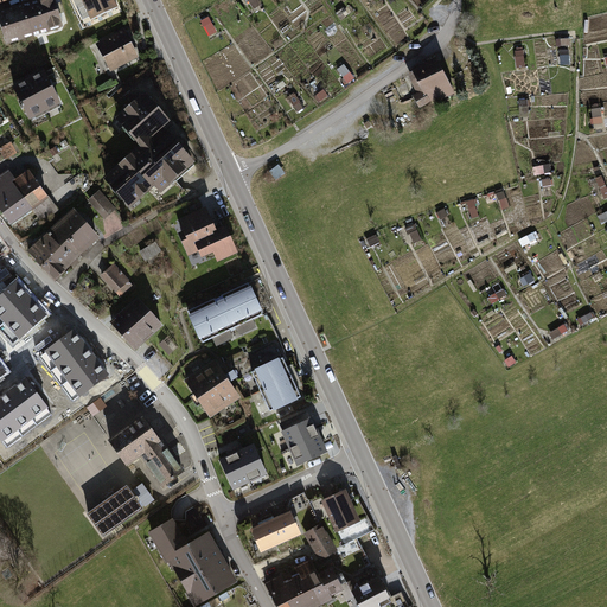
[(38,0),(39,1),(0,13),(0,20),(8,48),(66,29),(56,0),(38,0)]
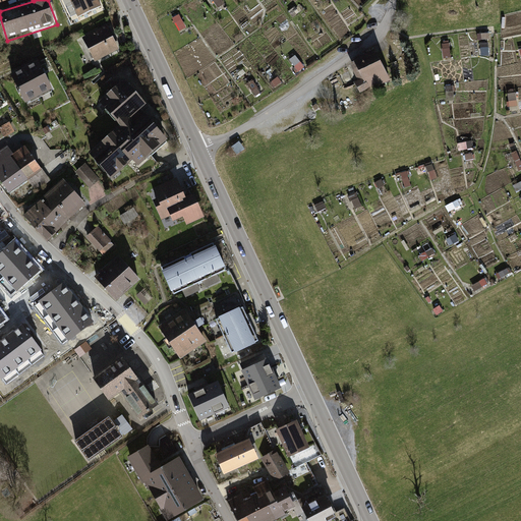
[(179,31),(186,27),(181,15),(174,18),(179,31)]
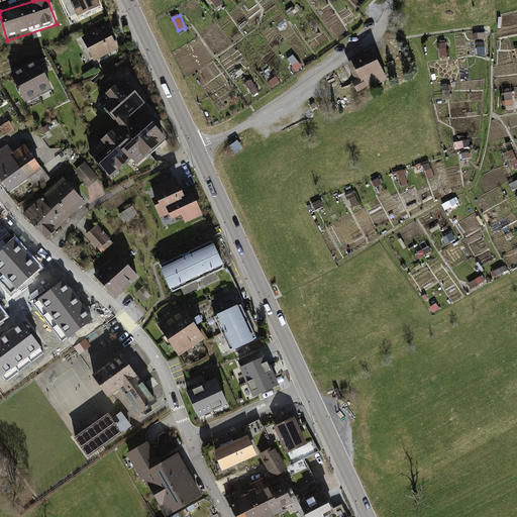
[(106,25),(83,37),(95,62),(119,49),(106,25)]
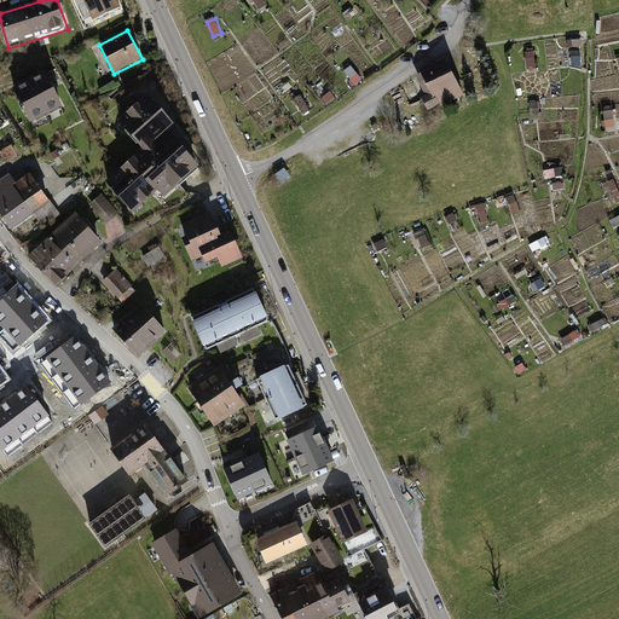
[(574,41),(574,64),(584,64),(584,41),(574,41)]
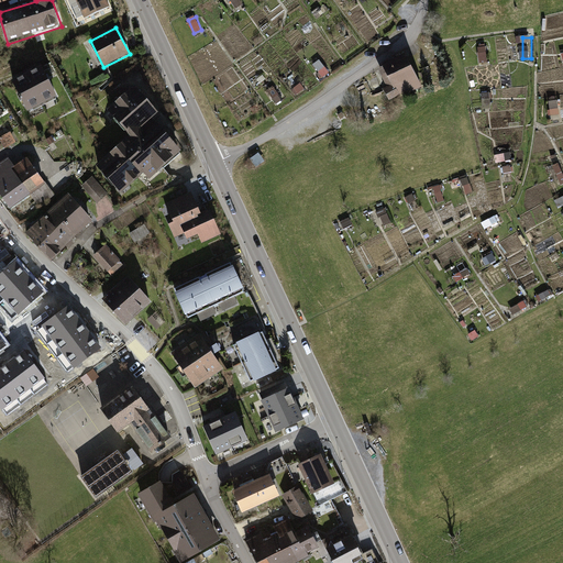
[(406,55),(383,66),(384,68),(379,70),(388,89),(384,90),(390,102),(399,97),(400,100),(422,89),(406,55)]
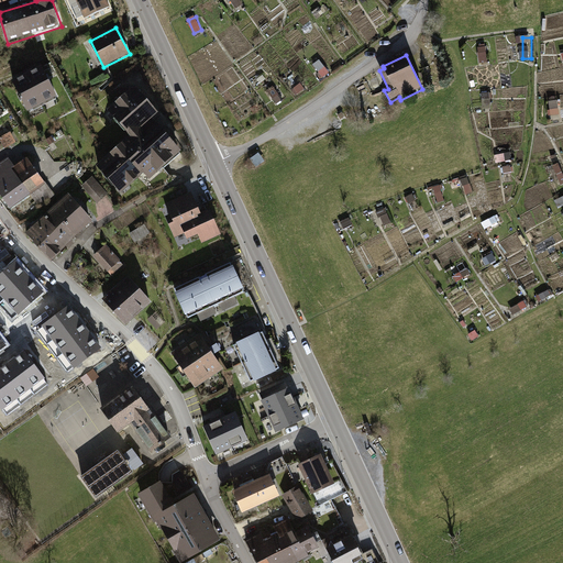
[(44,68),(13,84),(29,112),(58,97),(44,68)]
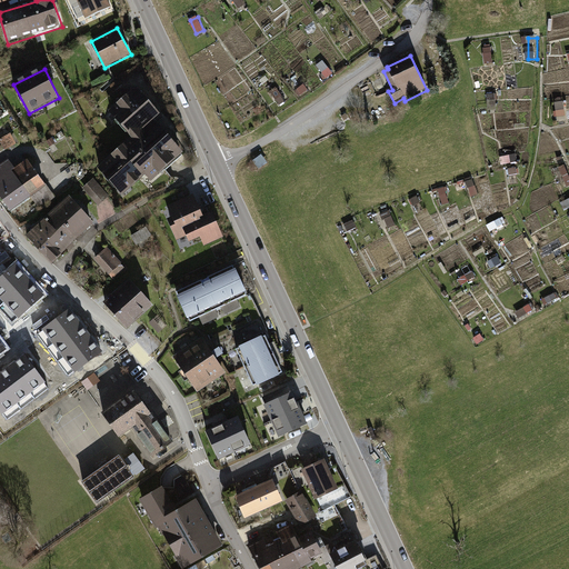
[(160,118),(136,89),(108,113),(131,140),(98,169),(121,197),(146,177),(149,180),(180,153),(155,122),(160,118)]
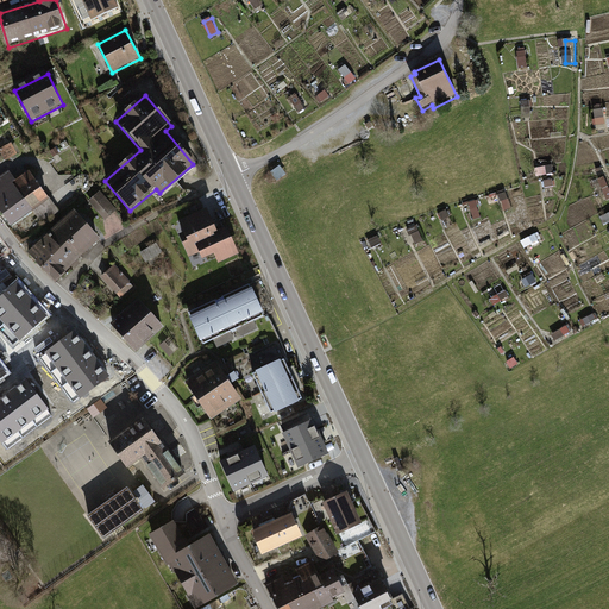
[(10,171),(0,177),(0,212),(12,228),(36,212),(45,225),(61,212),(31,173),(18,182),(10,171)]
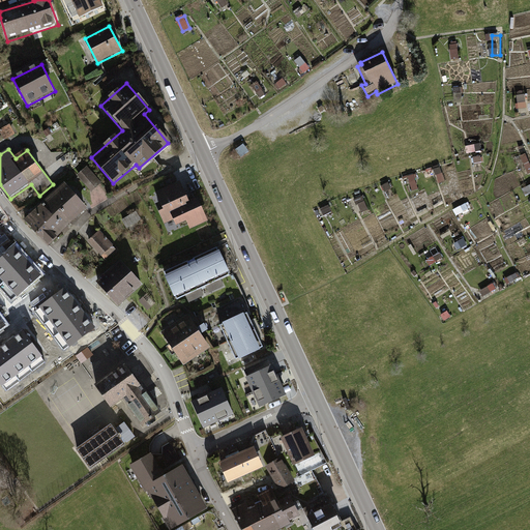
[(102,183),(87,167),(77,176),(93,192),(102,183)]
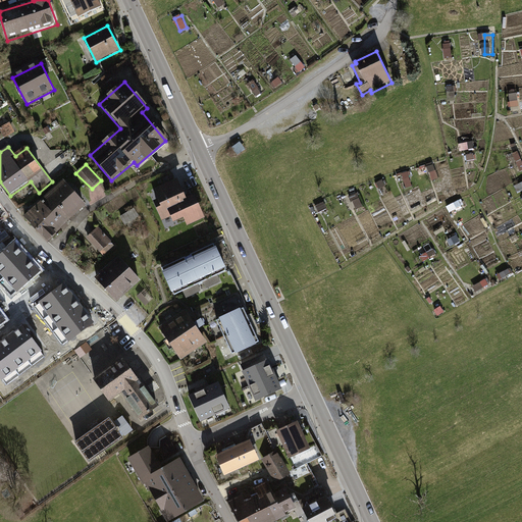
[(64,181),(24,217),(49,244),(87,205),(64,181)]
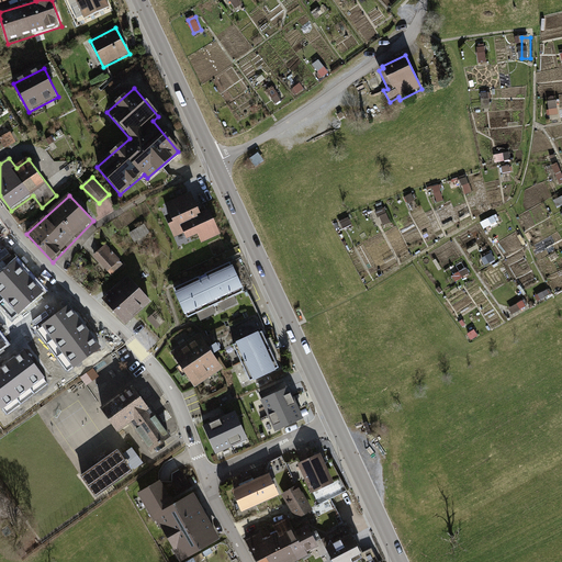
[(190,197),(167,206),(172,218),(167,221),(175,238),(184,234),(188,242),(200,236),(203,244),(218,237),(209,214),(199,218),(190,197)]
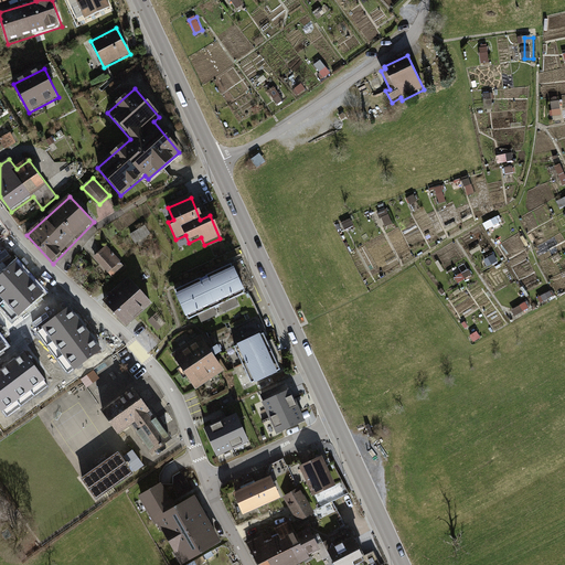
[(148,225),(130,235),(136,245),(153,235),(148,225)]
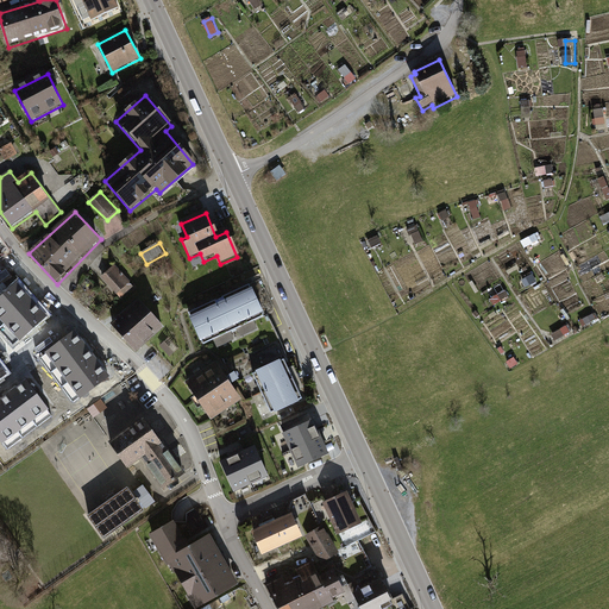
[(115,265),(101,277),(123,300),(135,288),(115,265)]
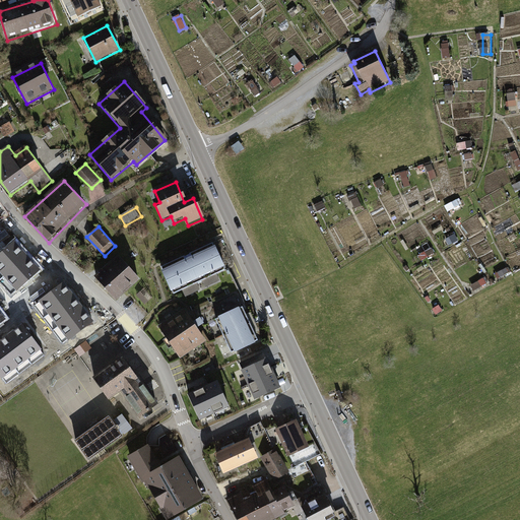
[(215,242),(160,267),(174,297),(229,270),(215,242)]
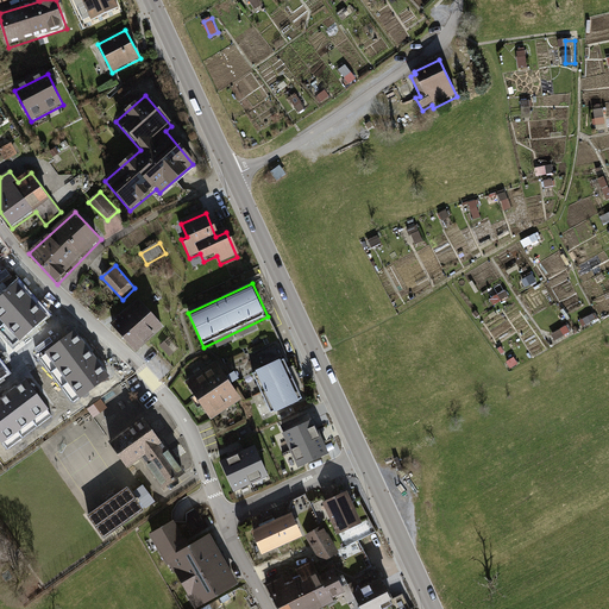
[(16,284),(0,297),(0,315),(22,339),(45,316),(16,284)]
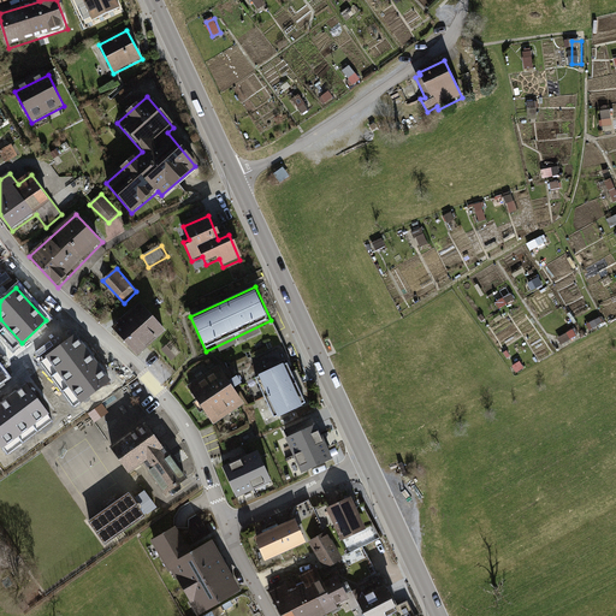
[(142,304),(113,329),(140,359),(169,333),(142,304)]
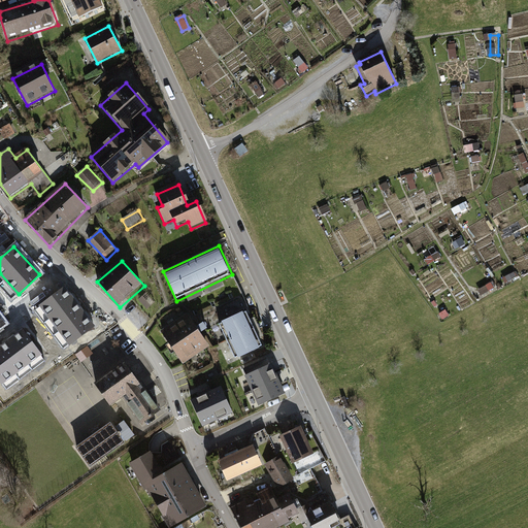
[(66,286),(40,304),(70,344),(96,326),(66,286)]
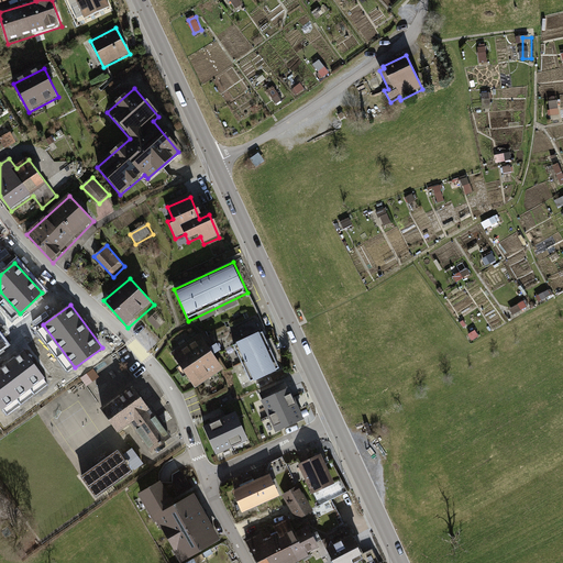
[(264,332),(234,345),(254,386),(283,373),(264,332)]
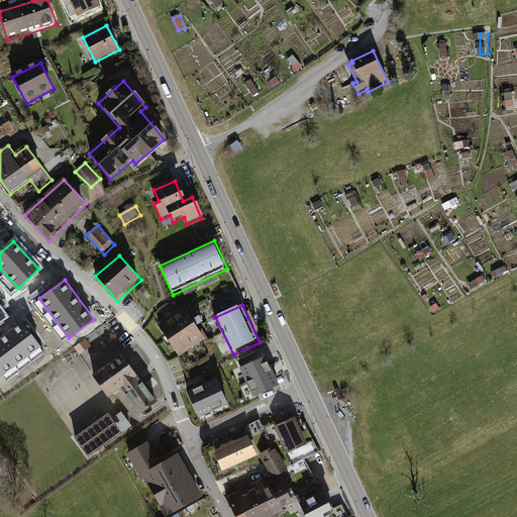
[(185,308),(158,325),(181,358),(207,340),(185,308)]
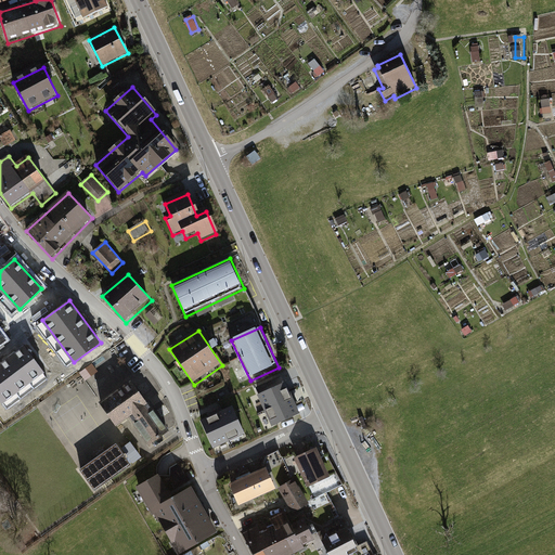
[(44,372),(25,345),(0,362),(0,400),(2,403),(44,372)]
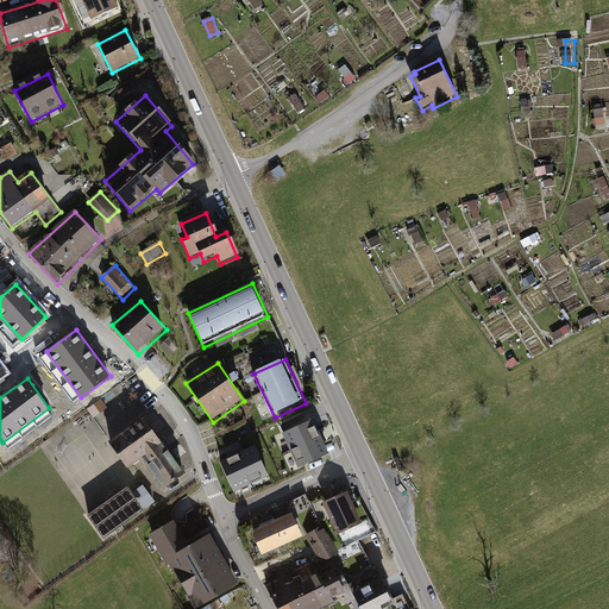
[(101,400),(88,409),(95,419),(108,408),(101,400)]
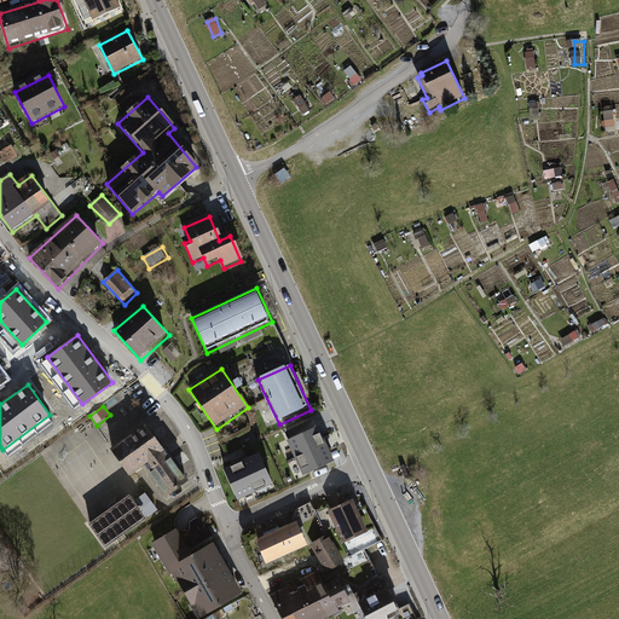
[(324,422),(291,438),(310,478),(342,462),(324,422)]
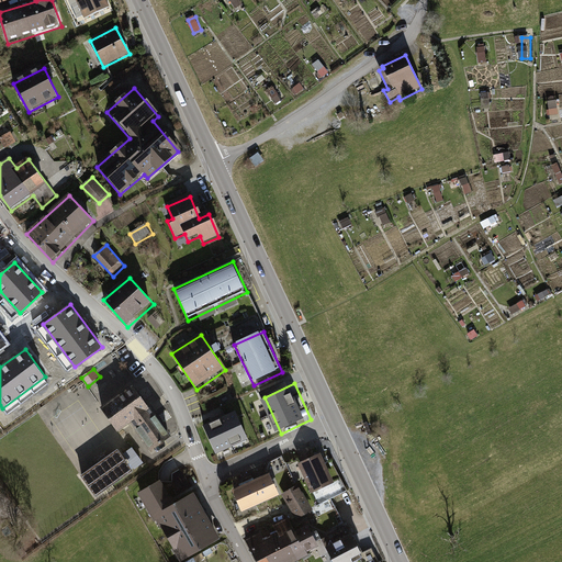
[(133,386),(101,409),(120,436),(134,426),(155,454),(175,440),(133,386)]
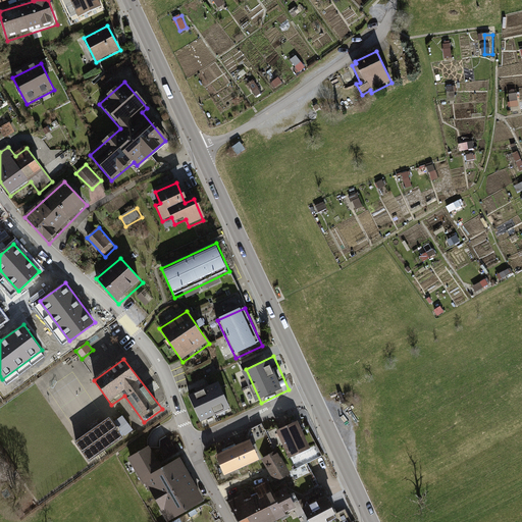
[(225,377),(192,393),(203,423),(239,409),(225,377)]
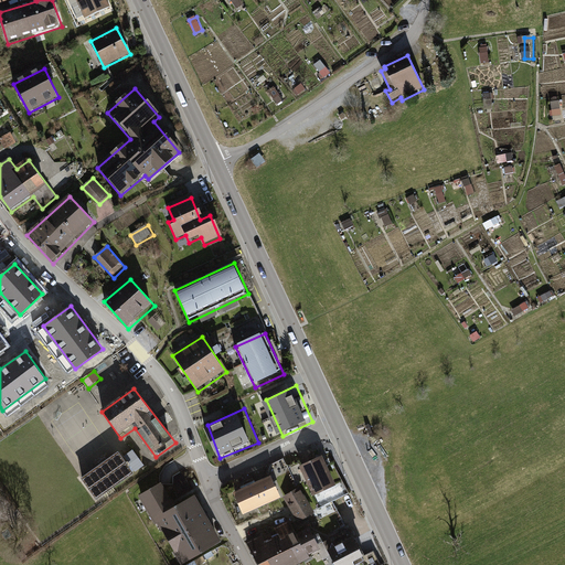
[(117,450),(80,477),(95,498),(134,471),(117,450)]
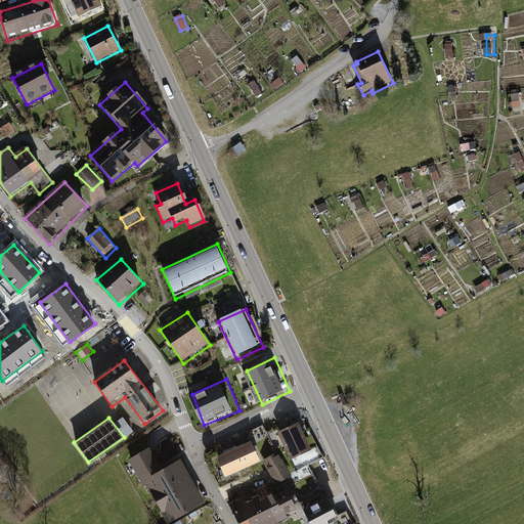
[(125,438),(133,433),(125,421),(118,425),(125,438)]
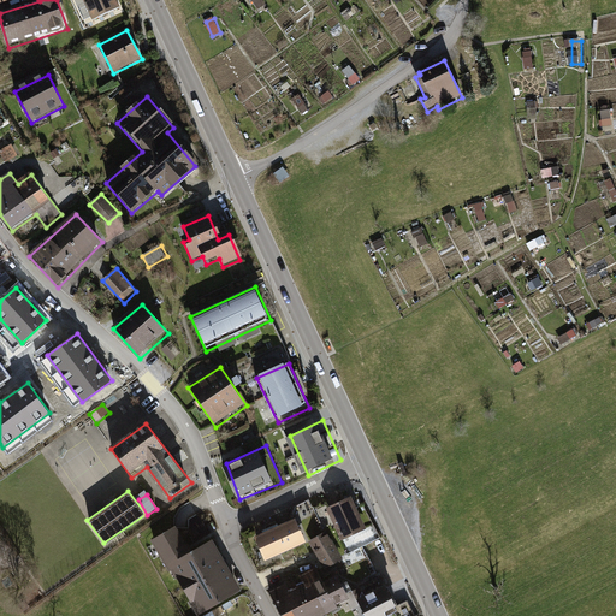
[(351,496),(326,507),(341,539),(367,528),(351,496)]
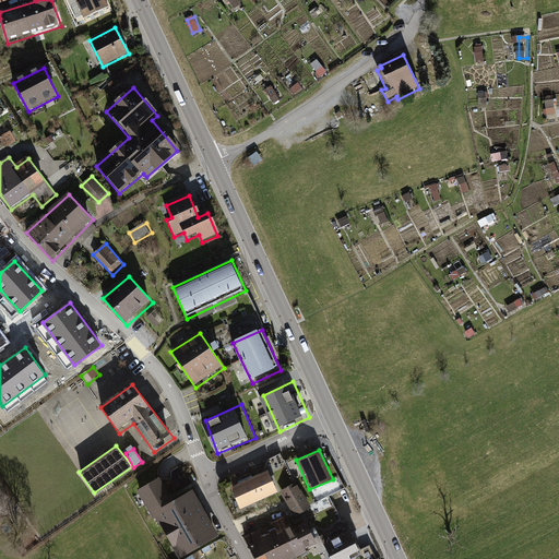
[(268,468),(230,486),(239,508),(277,491),(268,468)]
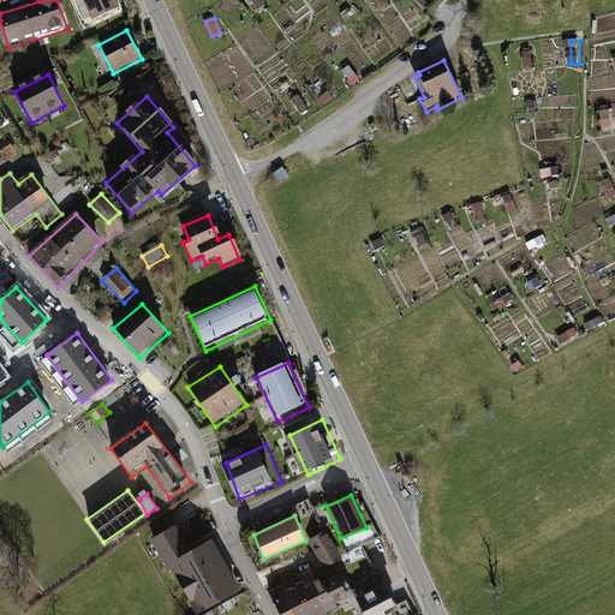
[(174,524),(149,538),(168,569),(171,569),(196,613),(239,589),(212,536),(187,548),(174,524)]
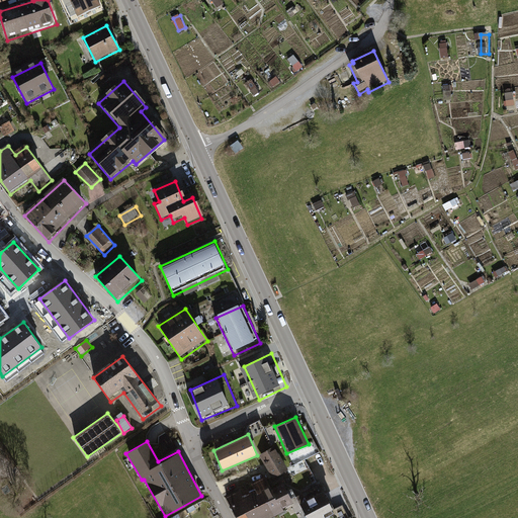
[(274,446),(260,454),(273,479),(288,469),(274,446)]
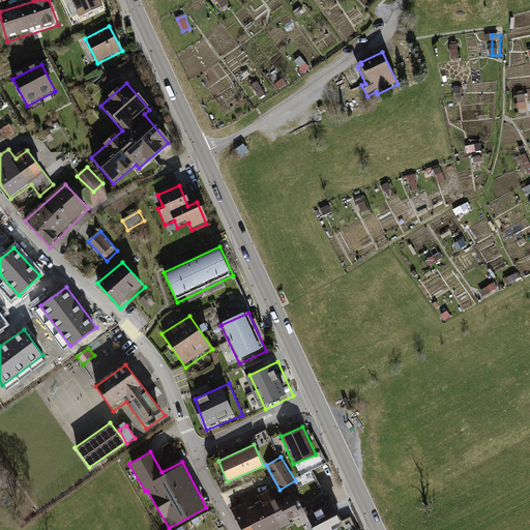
[(246,500),(231,508),(241,529),(274,529),(291,523),(289,519),(297,514),(300,513),(298,509),(290,494),(277,500),(271,488),(258,495),(261,500),(248,506),(246,500)]
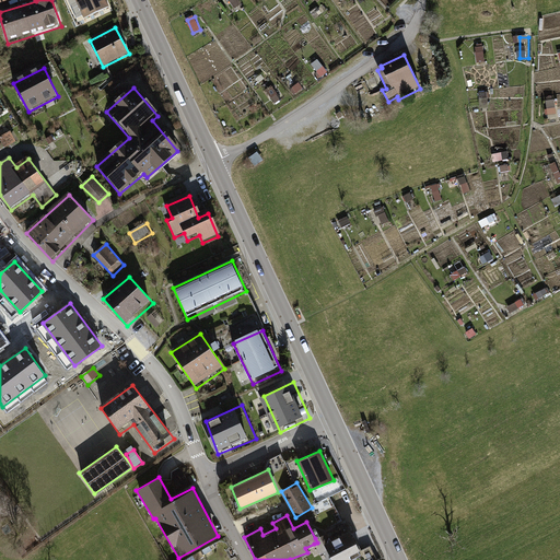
[(360,550),(349,531),(330,540),(329,538),(328,541),(326,541),(322,535),(315,538),(317,543),(314,544),(319,553),(326,549),(331,559),(351,559),(352,559),(361,556),(358,551),(360,550)]
